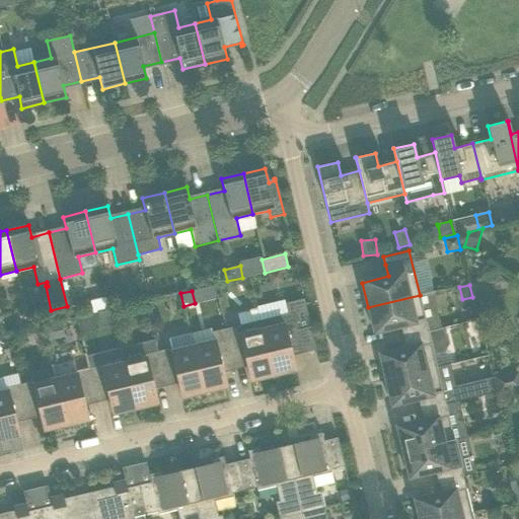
[(428,330),(420,295),(368,307),(374,331),(400,325),(402,337),(428,330)]
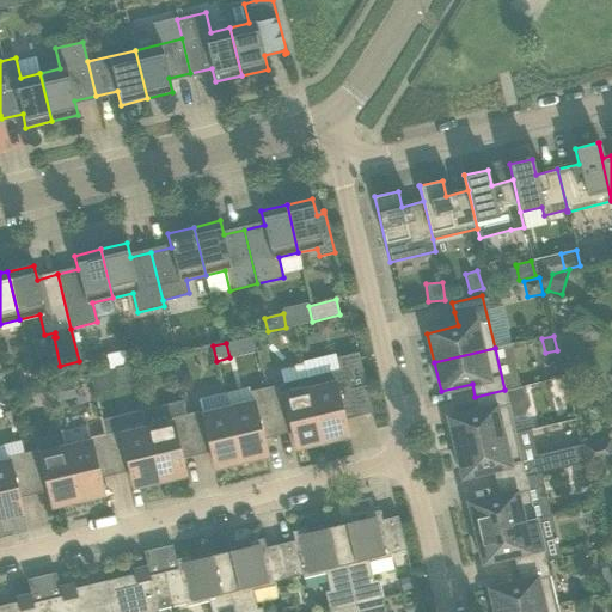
[(326,357),(283,368),(287,379),(330,368),(326,357)]
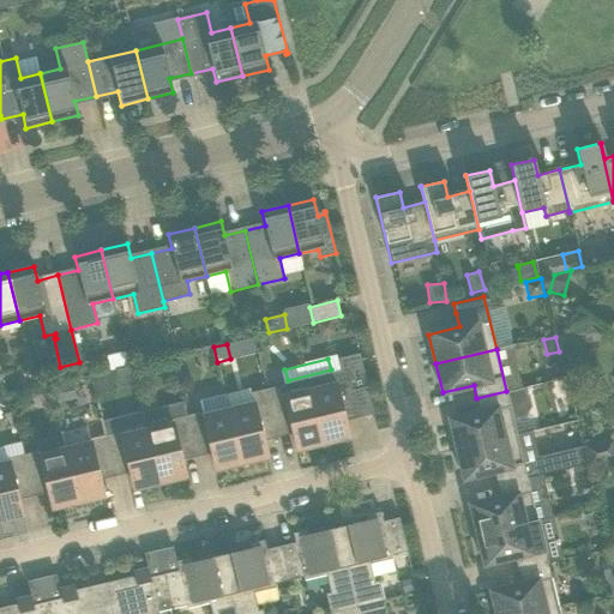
[(349,369),(307,379),(323,443),(349,437),(343,411),(357,408),(349,369)]
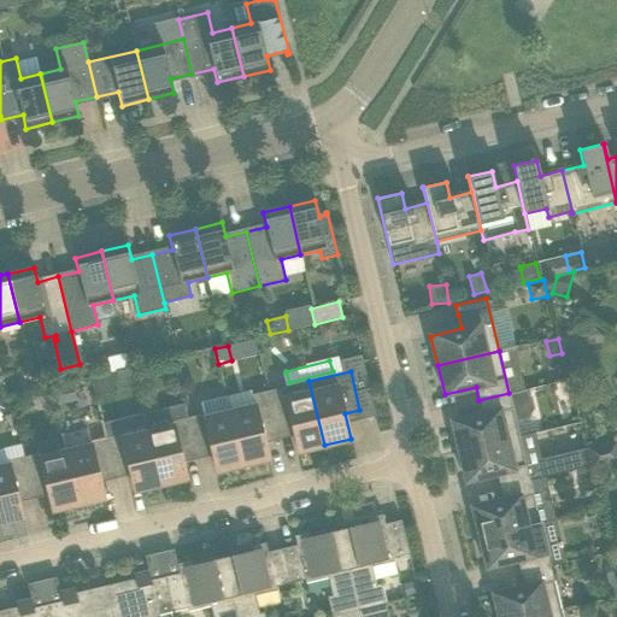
[(111,375),(93,378),(97,397),(116,393),(111,375)]
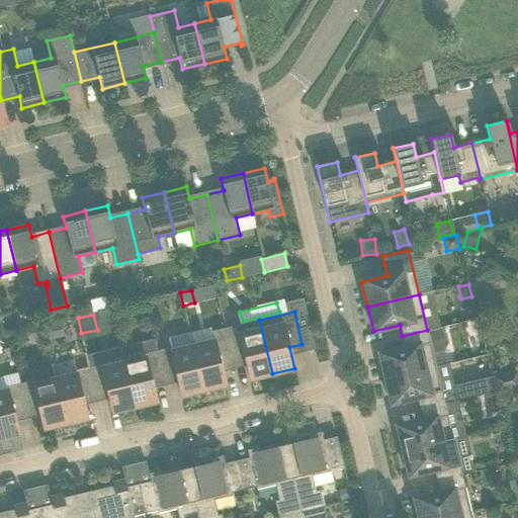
[(259,320),(225,328),(233,360),(245,357),(250,379),(272,373),(259,320)]
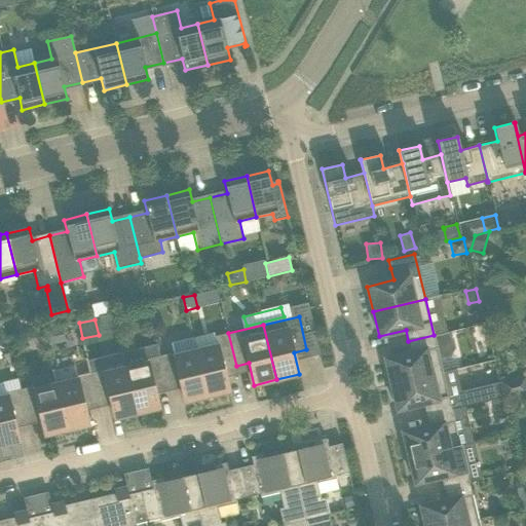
[(62,327),(45,331),(48,345),(65,342),(62,327)]
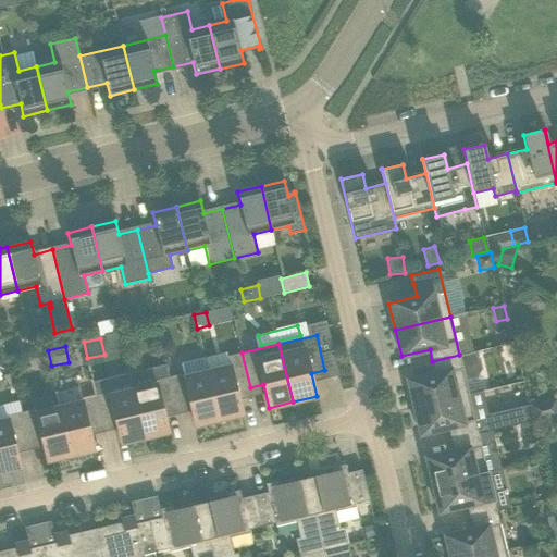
[(459,355),(432,361),(435,374),(407,381),(413,407),(469,394),(466,380),(477,378),(482,369),(479,357),(478,358),(477,351),(459,356),(459,355)]
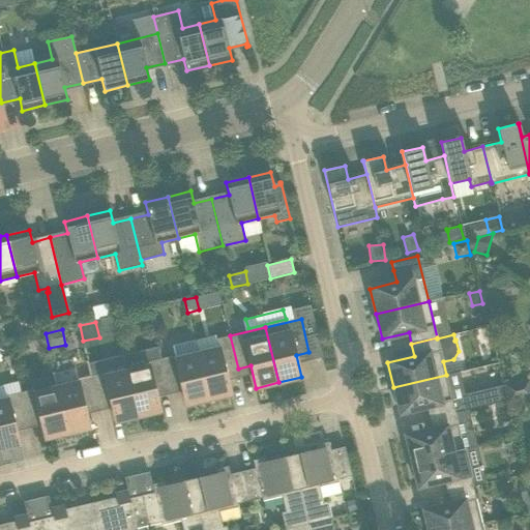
[(218,349),(198,354),(208,400),(231,393),(226,372),(238,369),(230,335),(216,339),(218,349)]
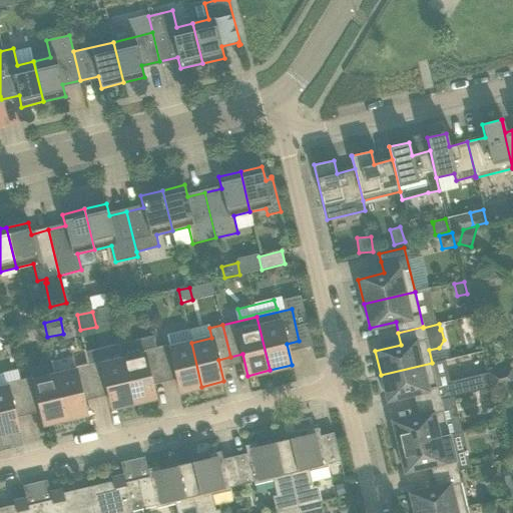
[(169,344),(156,347),(162,374),(174,371),(179,392),(201,387),(191,343),(170,348),(169,344)]
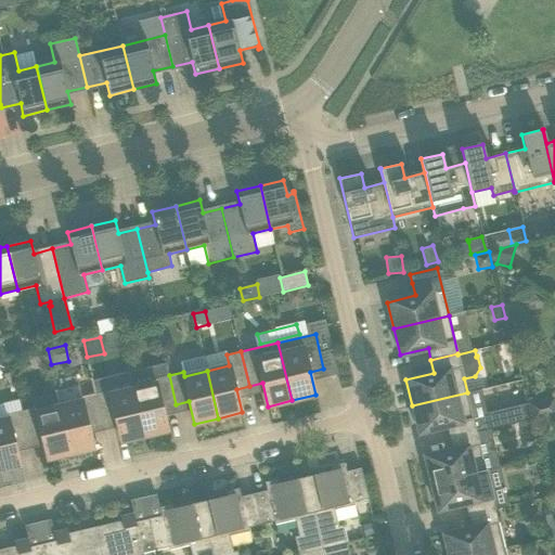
[(155,383),(133,388),(144,436),(168,430),(163,408),(176,404),(169,375),(155,378),(155,383)]
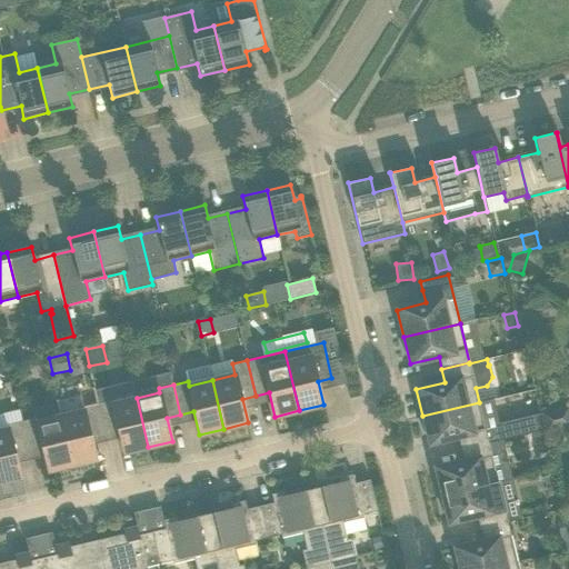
[(112,399),(98,403),(105,432),(118,429),(123,452),(148,447),(137,398),(113,403),(112,399)]
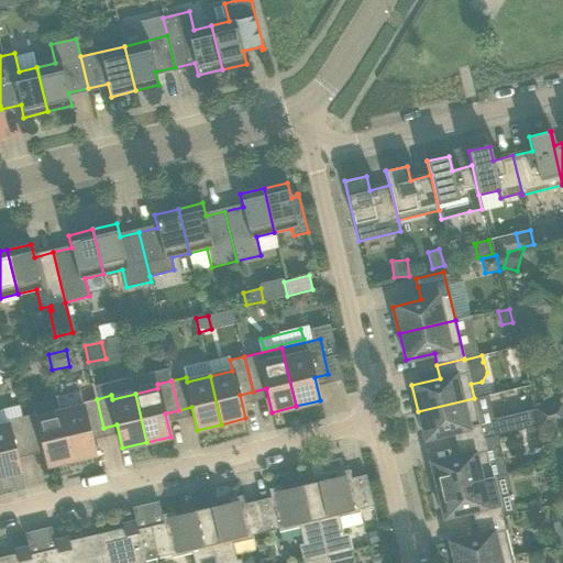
[(482,430),(474,398),(418,411),(424,439),(453,431),(455,444),(483,438),(490,437),(488,428),(482,430)]
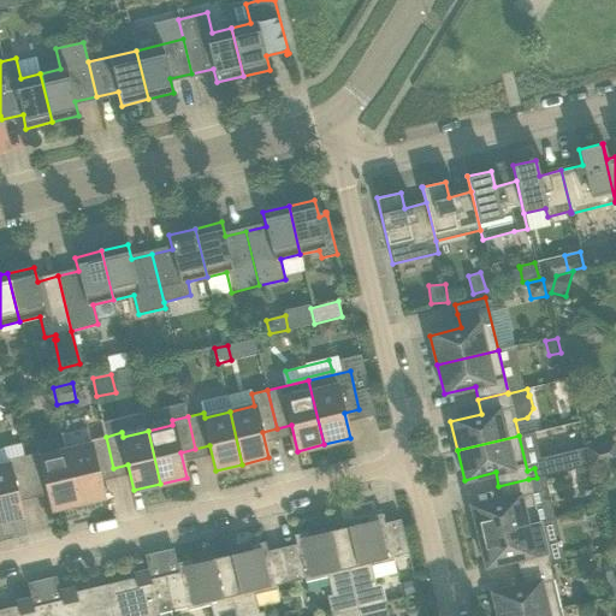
[(90,445),(65,451),(78,503),(105,497),(99,472),(113,468),(106,437),(89,440),(90,445)]
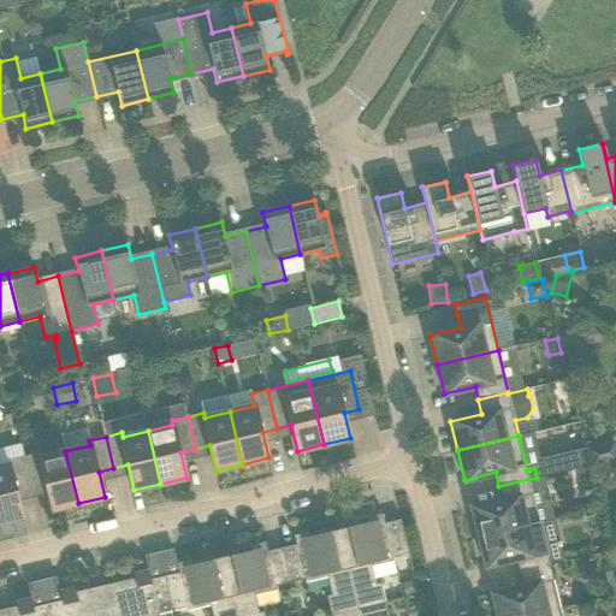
[(586,448),(590,467),(615,461),(615,449),(615,442),(586,448)]
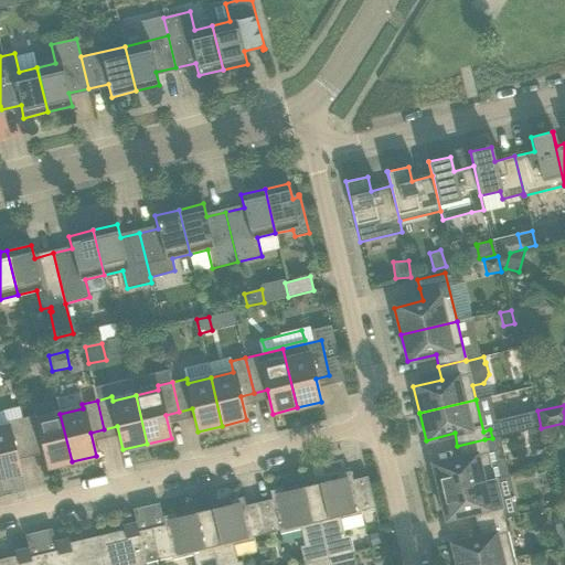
[(72,461),(60,414),(38,419),(36,415),(21,418),(29,447),(42,444),(48,468),(72,461)]
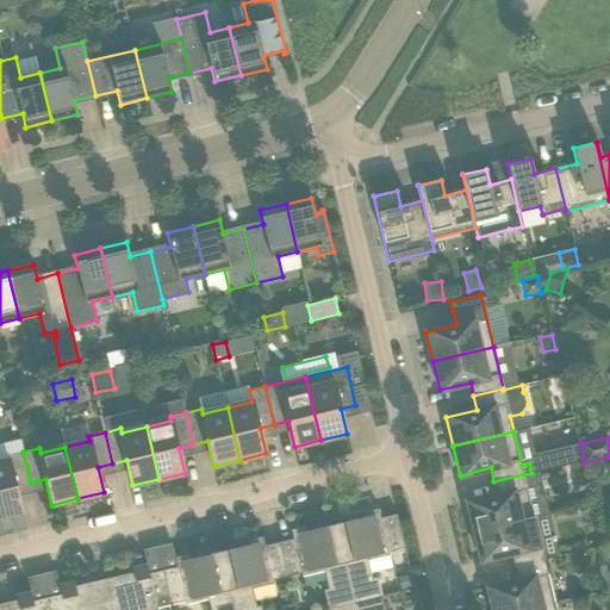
[(8,460),(0,461),(0,517),(23,511),(17,486),(31,483),(23,452),(7,455),(8,460)]
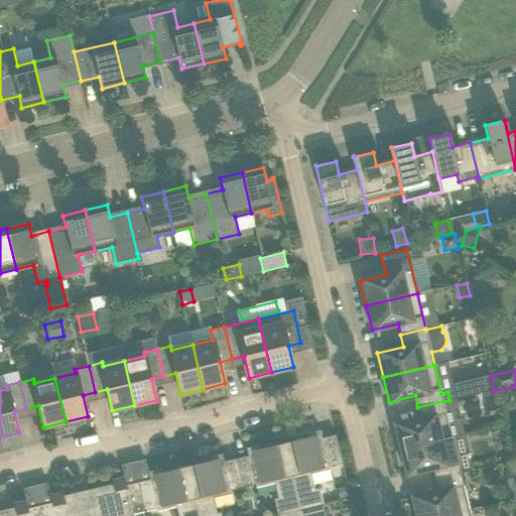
[(492,389),(480,392),(482,400),(494,397),(492,389)]
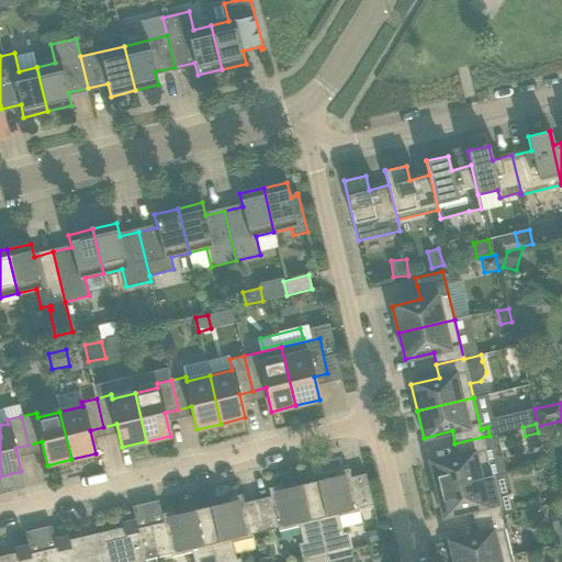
[(482,437),(454,444),(458,457),(429,463),(436,490),(492,476),(482,437)]
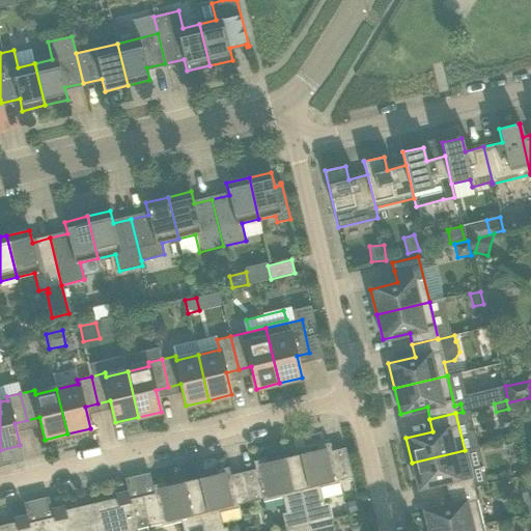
[(309,524),(332,519),(328,502),(324,503),(320,487),(339,482),(338,480),(353,477),(345,447),(331,450),(329,443),(316,445),(317,449),(292,455),(309,524)]
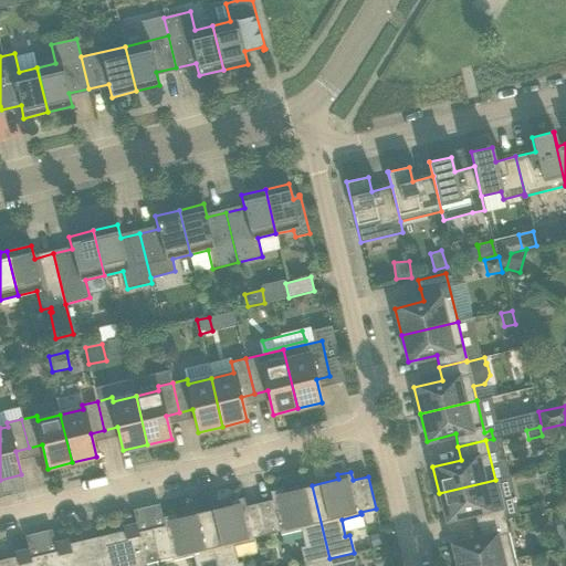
[(505,519),(495,480),(439,493),(446,520),(474,513),(478,525),(505,519)]
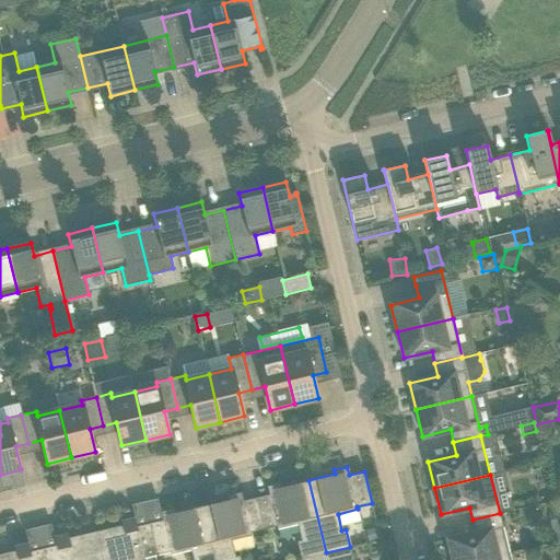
[(326,552),(308,480),(281,487),(280,482),(267,486),(269,494),(256,498),(264,529),(277,526),(278,528),(296,524),(301,540),(296,541),(301,559),(326,552)]
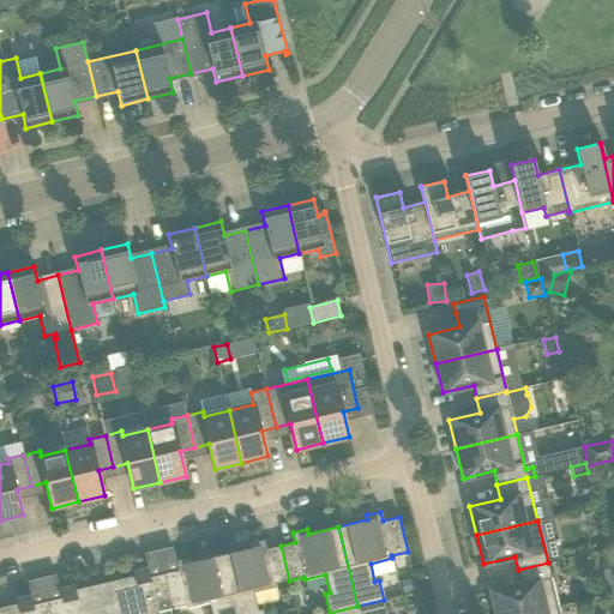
[(251,548),(221,554),(235,613),(264,613),(263,608),(258,609),(253,591),(275,587),(275,583),(289,581),(281,546),(266,549),(264,540),(250,543),(251,548)]
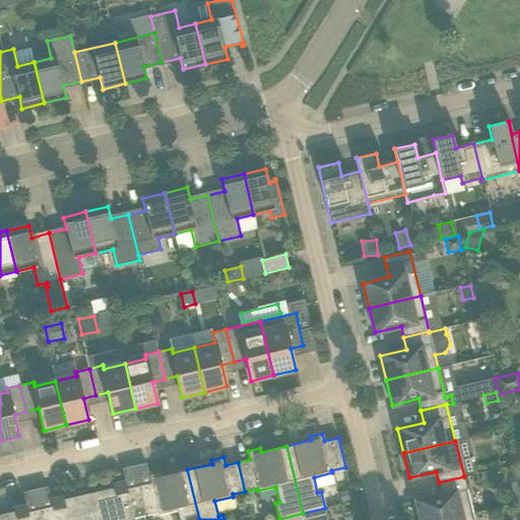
[(151,482),(139,485),(146,515),(158,512),(158,514),(177,510),(179,519),(199,519),(187,469),(163,475),(161,472),(149,474),(151,482)]
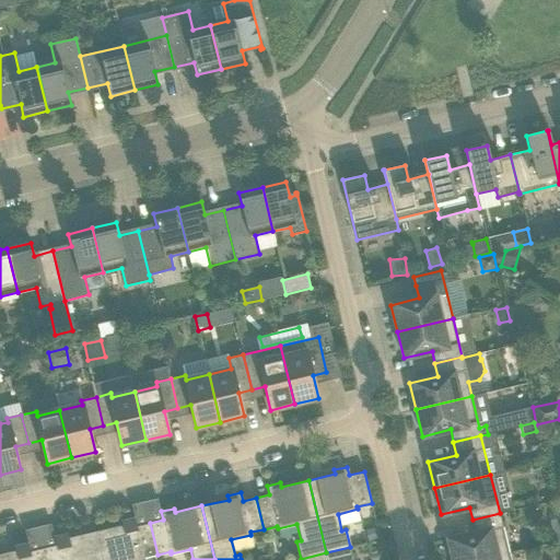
[(500,513),(473,520),(475,533),(447,539),(451,559),(478,559),(509,552),(500,513)]
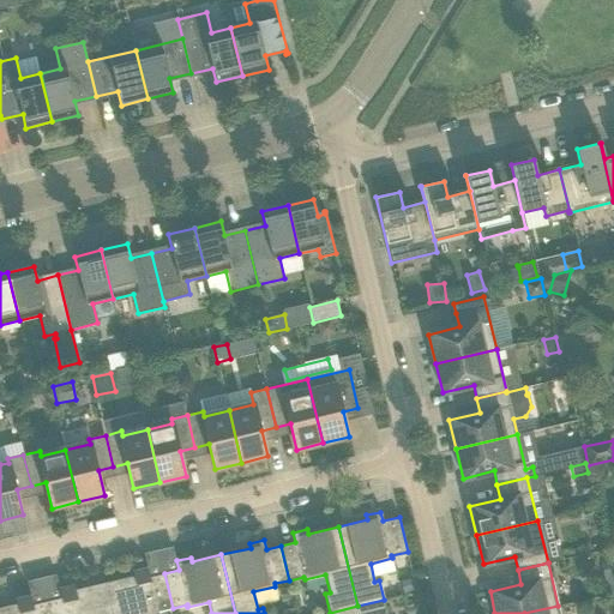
[(173,608),(164,573),(150,577),(148,567),(133,571),(134,576),(104,583),(112,613),(157,613),(158,613),(158,612),(173,608)]
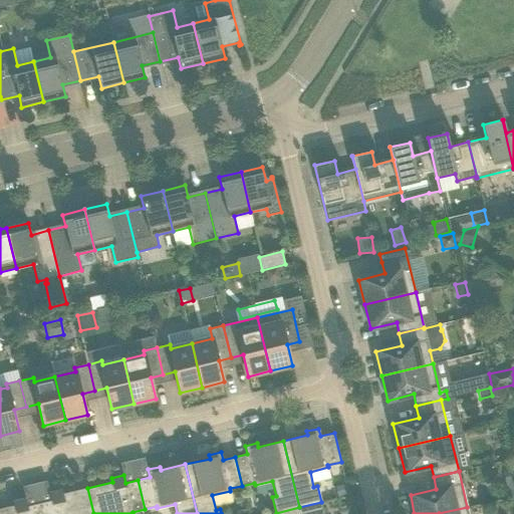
[(344,484),(335,486),(337,496),(347,494),(344,484)]
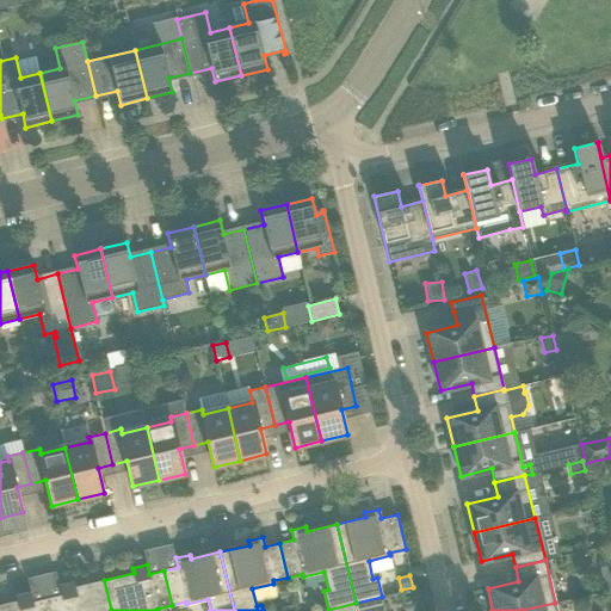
[(610,579),(602,582),(598,582),(599,592),(610,588),(610,579)]
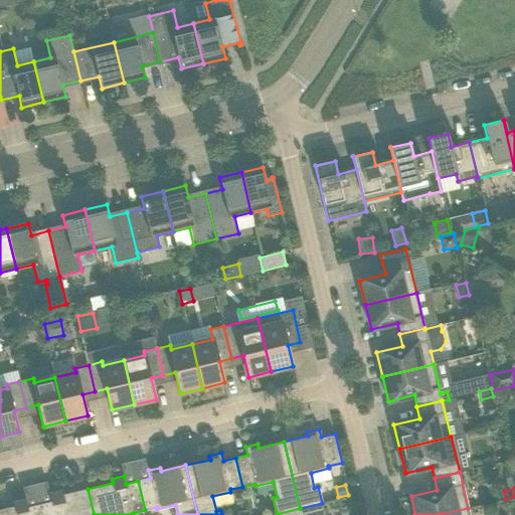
[(51,502),(40,504),(42,514),(94,514),(88,489),(63,495),(62,491),(50,494),(51,502)]
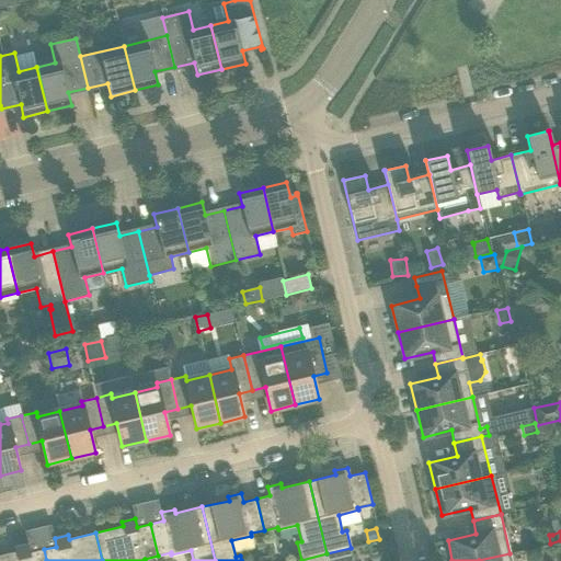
[(15,551),(0,554),(0,560),(46,560),(44,549),(31,552),(29,544),(15,547),(15,551)]
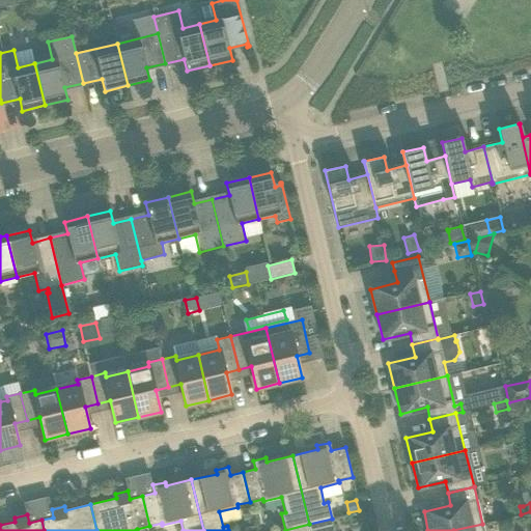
[(334,530),(332,519),(309,524),(310,530),(334,530)]
